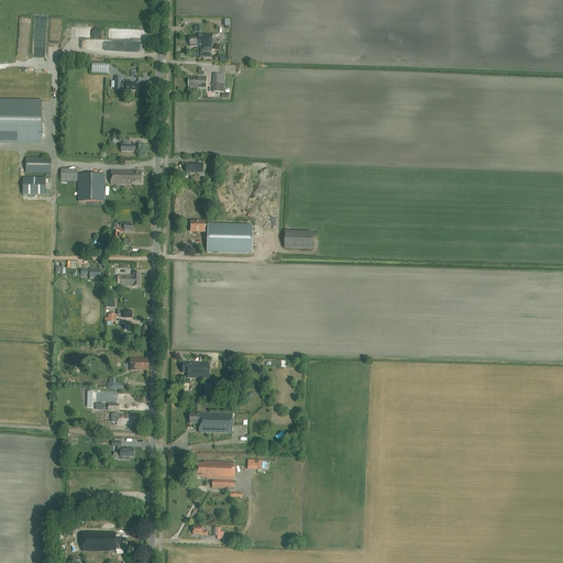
[(198,48),(200,48),(201,48),(201,47),(212,48),(212,47),(214,47),(214,45),(218,45),(219,42),(217,42),(217,39),(212,39),(212,34),(198,34),(198,37),(190,37),(190,47),(198,47),(198,48)]
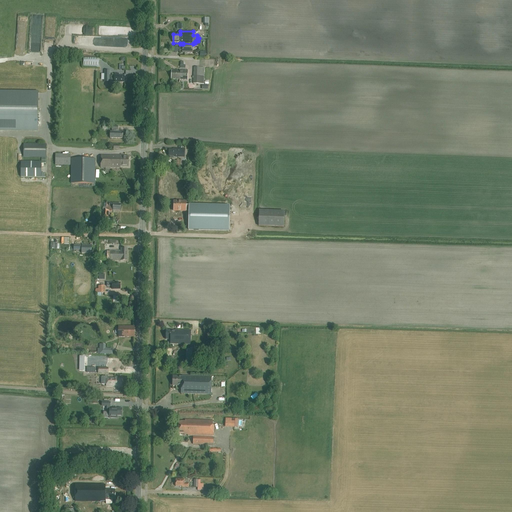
[(122,40),(122,49),(131,49),(131,40),(122,40)]
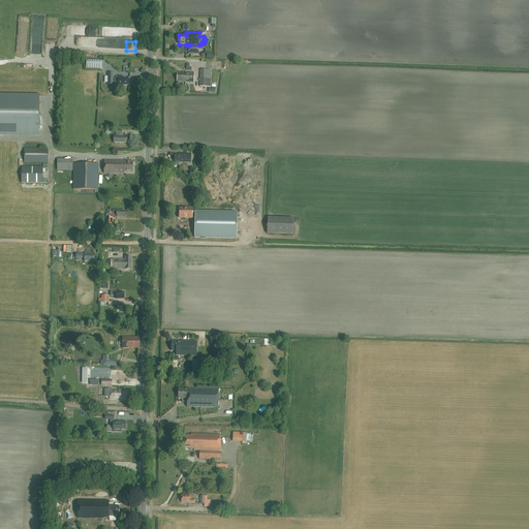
[(199,45),(189,44),(189,45),(188,45),(188,48),(186,48),(186,52),(188,53),(188,55),(198,55),(199,45)]
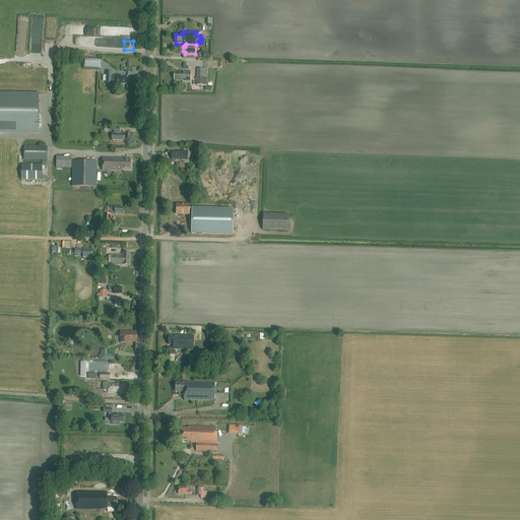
[(84,58),(84,68),(100,68),(100,58),(84,58)]
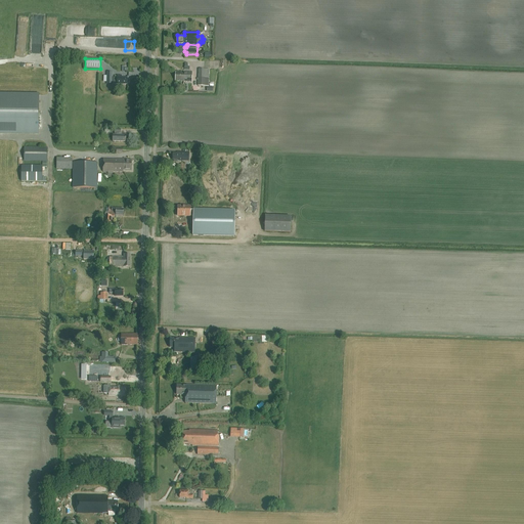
[(199,69),(199,78),(209,78),(209,70),(199,69)]
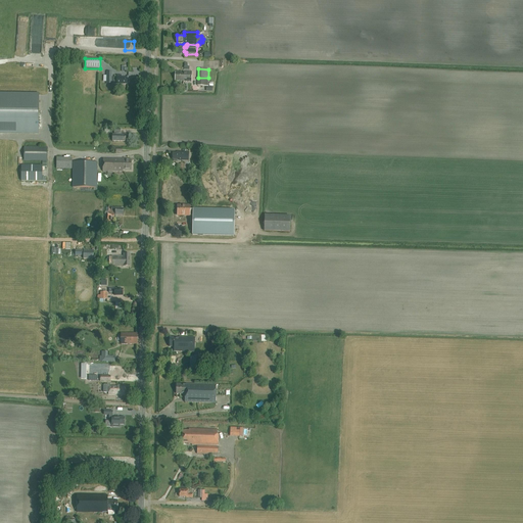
[(106,72),(106,73),(104,73),(104,78),(106,78),(106,84),(112,84),(112,72),(106,72)]
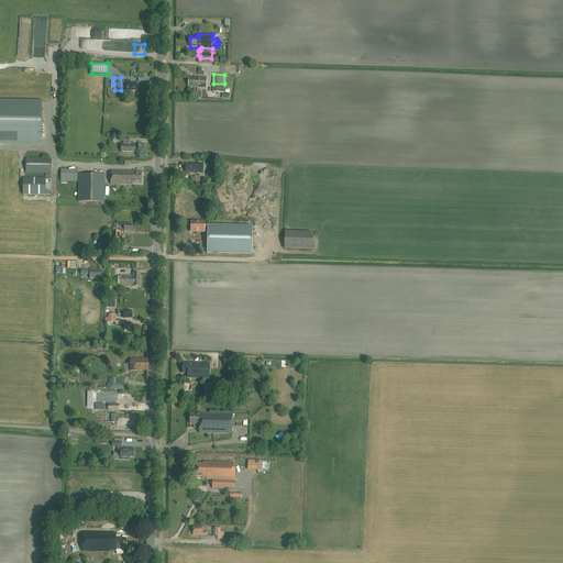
[(197,88),(198,77),(189,77),(188,87),(197,88)]
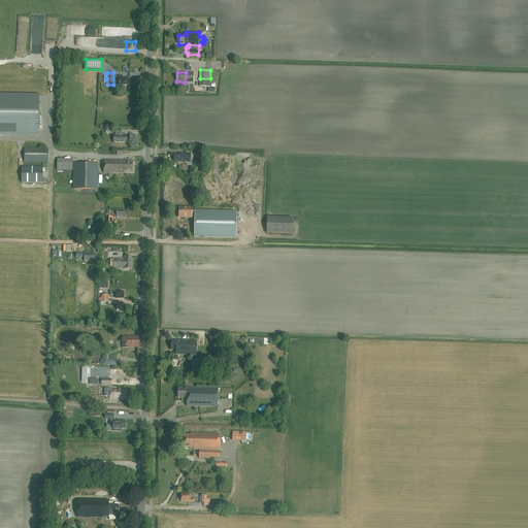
[(186,72),(185,83),(194,83),(194,72),(186,72)]
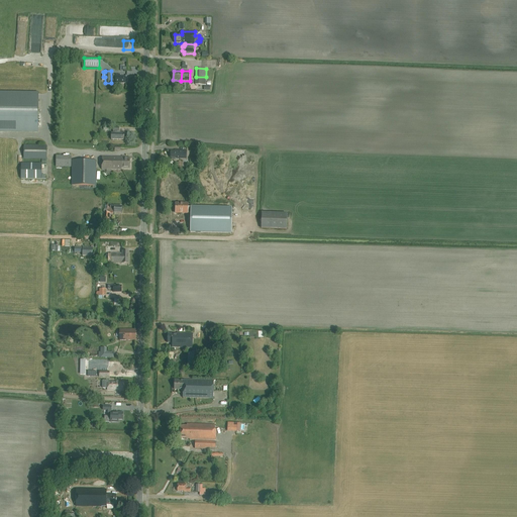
[(116,74),(116,77),(112,77),(111,83),(125,83),(126,77),(120,77),(120,75),(116,74)]
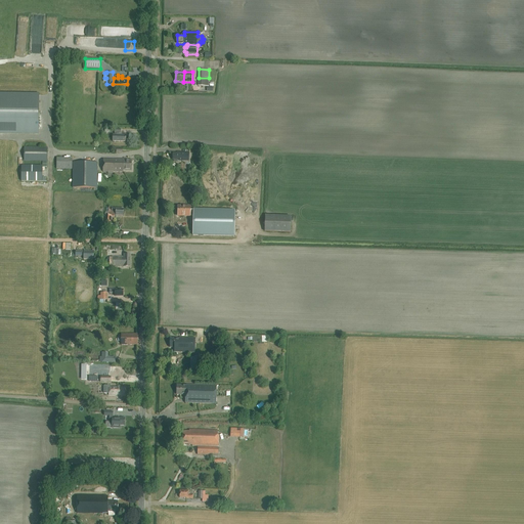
[(209,78),(199,78),(199,86),(209,86),(209,78)]
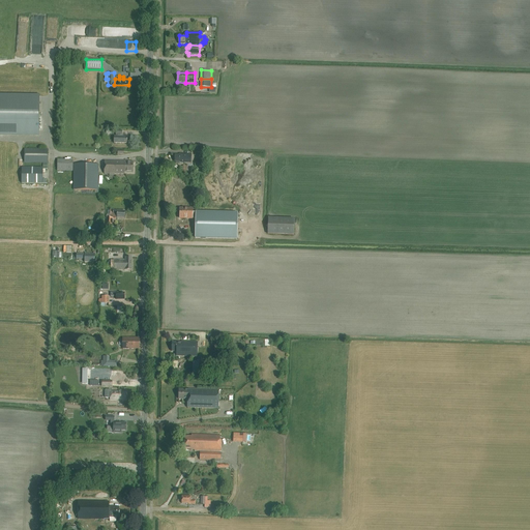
[(0,94),(0,134),(38,135),(39,95),(0,94)]
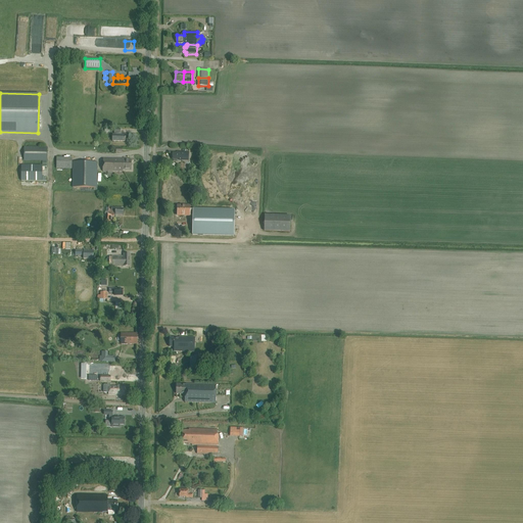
[(126,141),(126,135),(121,135),(121,129),(114,129),(114,135),(112,135),(112,141),(126,141)]
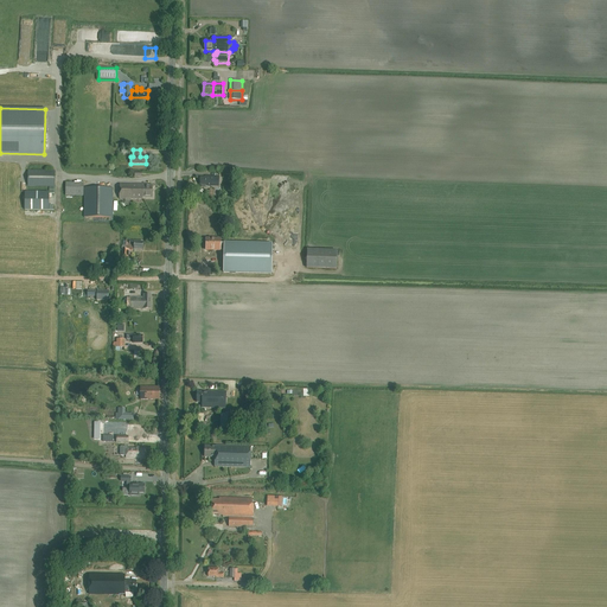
[(55,186),(55,172),(29,171),(29,186),(55,186)]
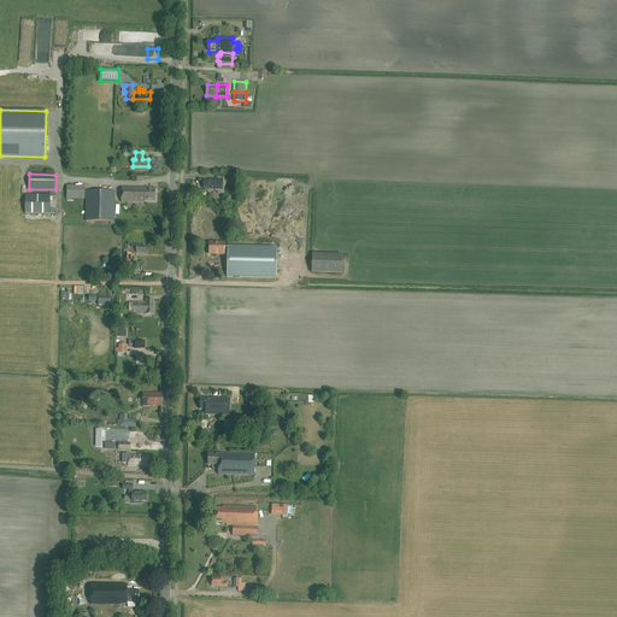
[(222,189),(223,180),(210,180),(210,181),(204,181),(204,188),(209,188),(209,189),(222,189)]
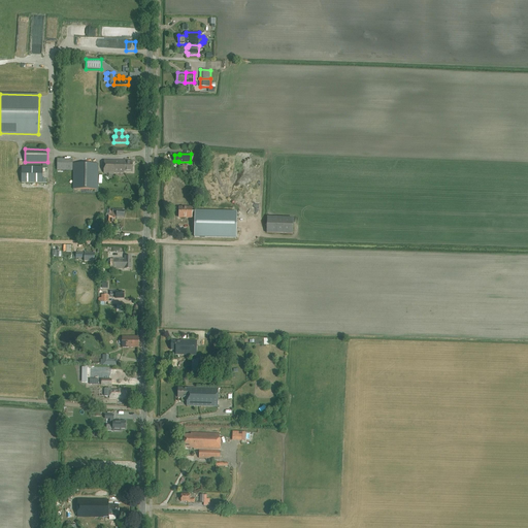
[(72,170),(72,160),(57,160),(57,170),(72,170)]
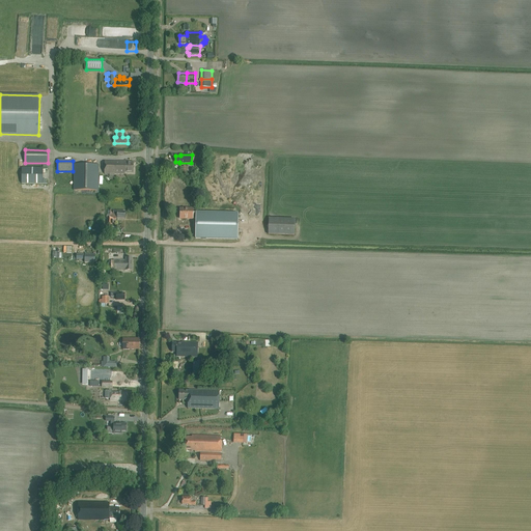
[(133,173),(134,162),(126,162),(105,161),(105,174),(126,174),(126,173),(133,173)]
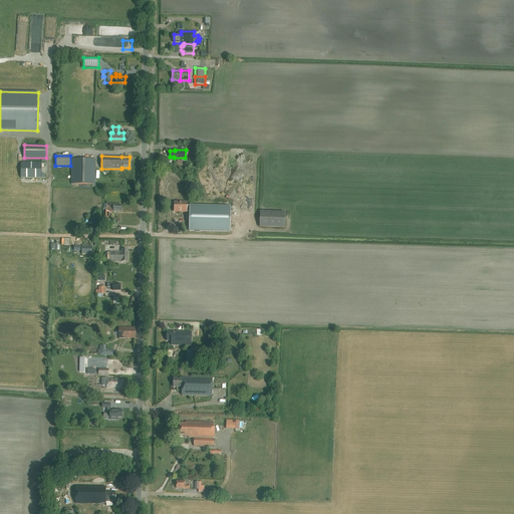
[(95,185),(95,160),(71,160),(71,185),(95,185)]
